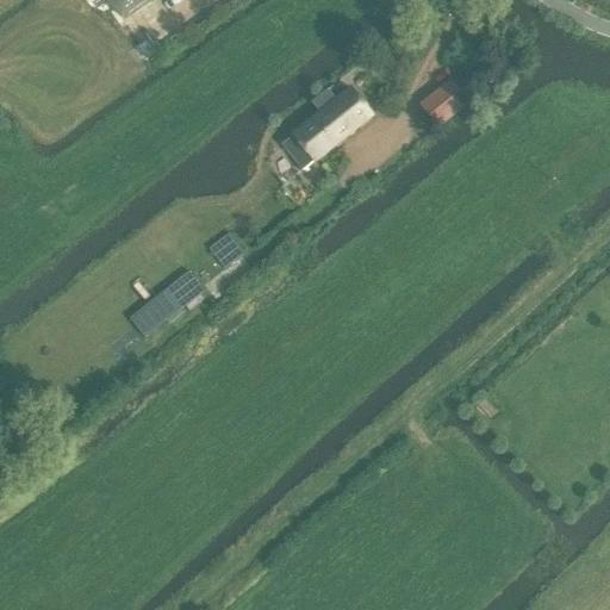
[(106,0),(120,19),(147,0),(106,0)]
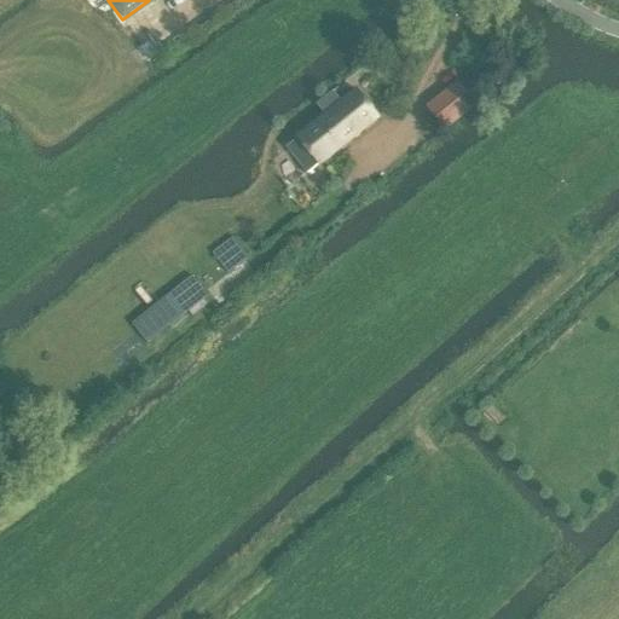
[(445,128),(474,104),(456,81),(427,105),(445,128)]
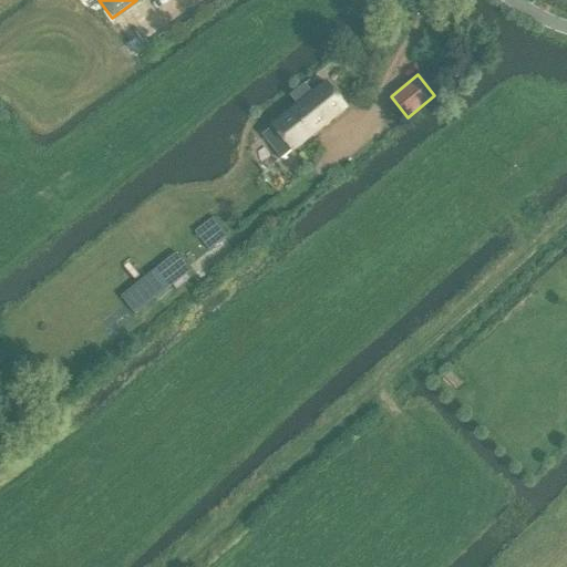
[(297,105),(260,134),(280,158),(346,106),(327,82),(312,93),(303,83),(288,95),(297,105)]
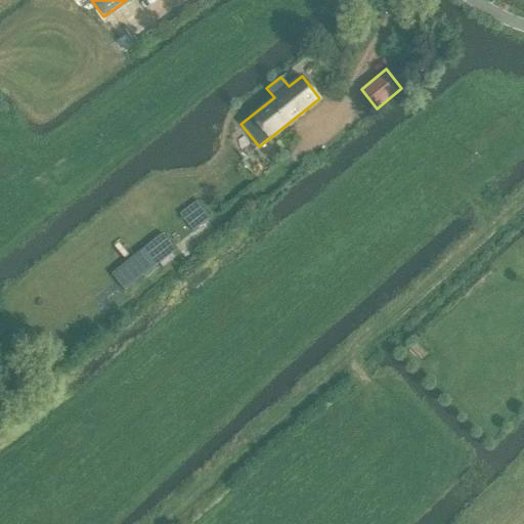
[(192,232),(211,219),(198,201),(179,214),(192,232)]
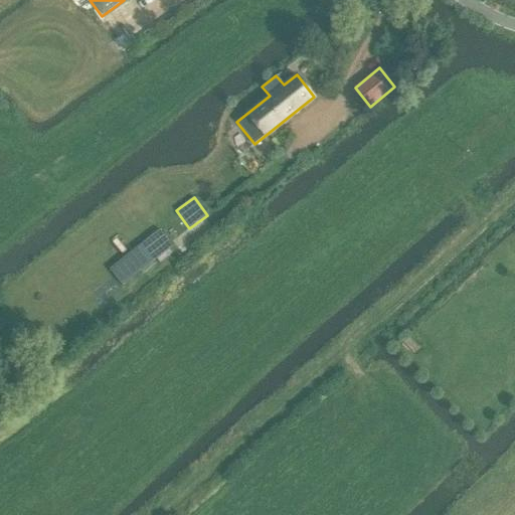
[(160,229),(110,270),(122,286),(172,245),(160,229)]
